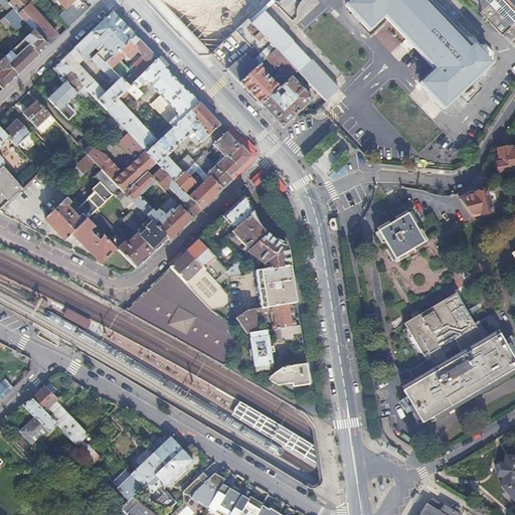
[(12,0),(9,3),(12,7),(18,14),(29,3),(32,0),(12,0)]
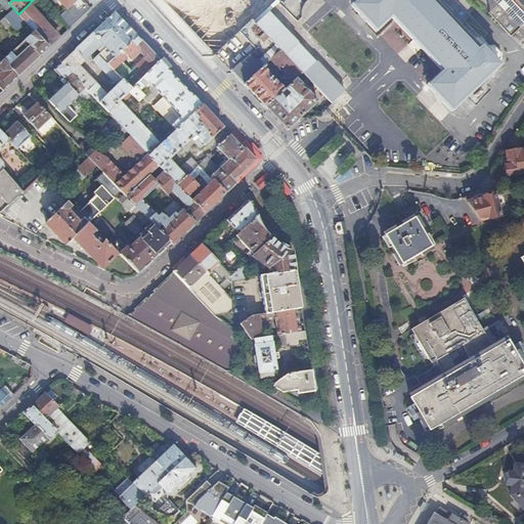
[(58,0),(67,9),(76,0),(90,0),(94,4),(98,0),(58,0)]
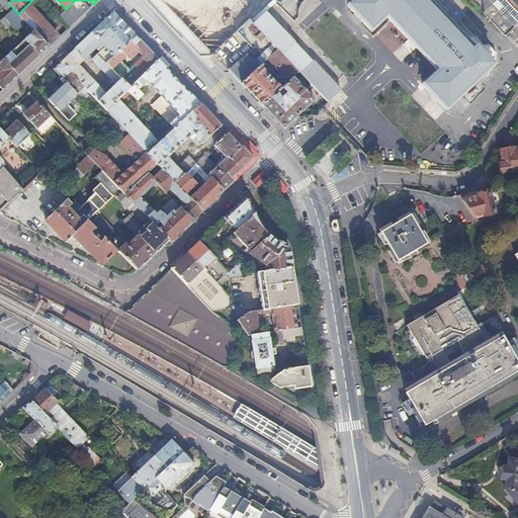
[(84,0),(75,0),(66,9),(59,15),(70,26),(90,6),(84,0)]
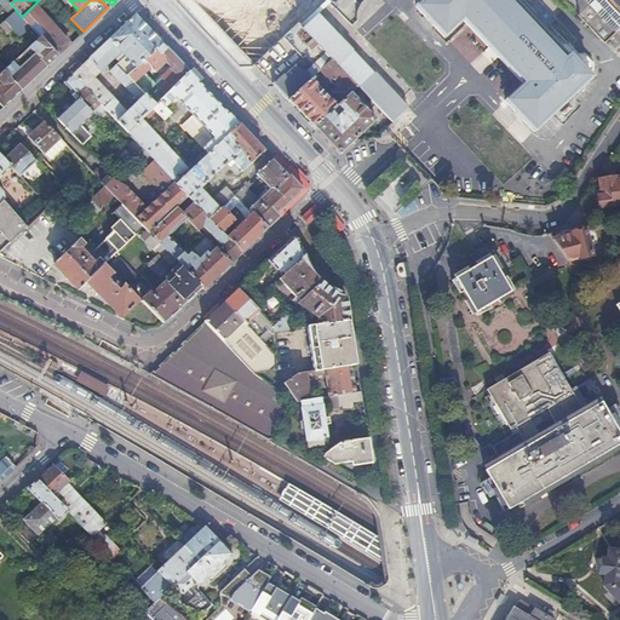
[(241,0),(281,39),(314,5),(309,0),(241,0)]
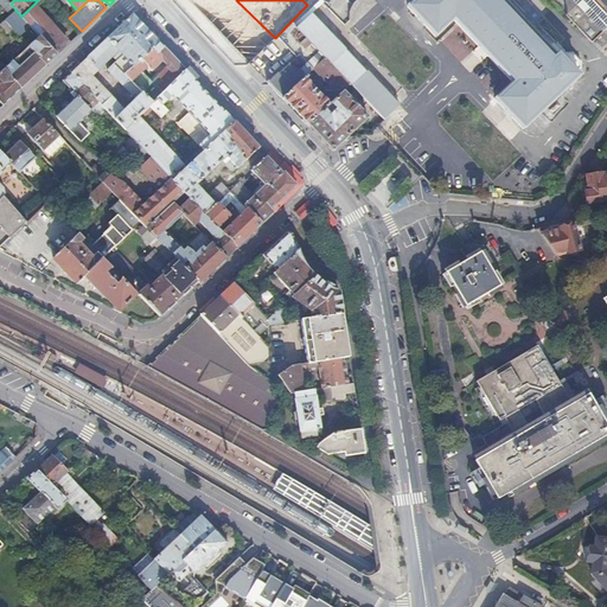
[(414,0),(409,5),(438,36),(457,18),(481,44),(490,53),(516,81),(496,98),(524,129),(582,76),(579,74),(583,70),(585,63),(576,53),(568,51),(567,50),(542,24),(537,29),(512,1),(513,0),(414,0)]
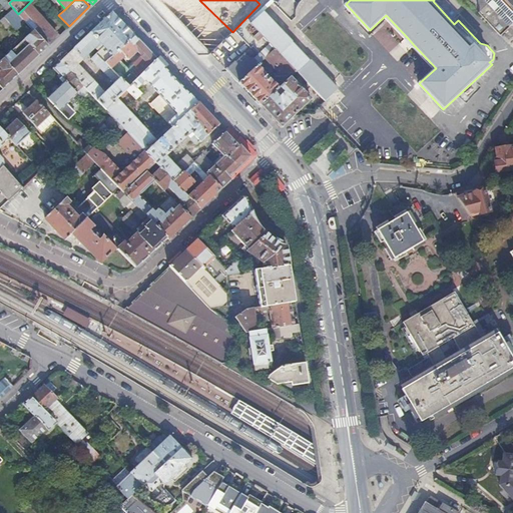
[(512,0),(469,0),(471,2),(500,33),(511,24),(512,25),(512,0)]
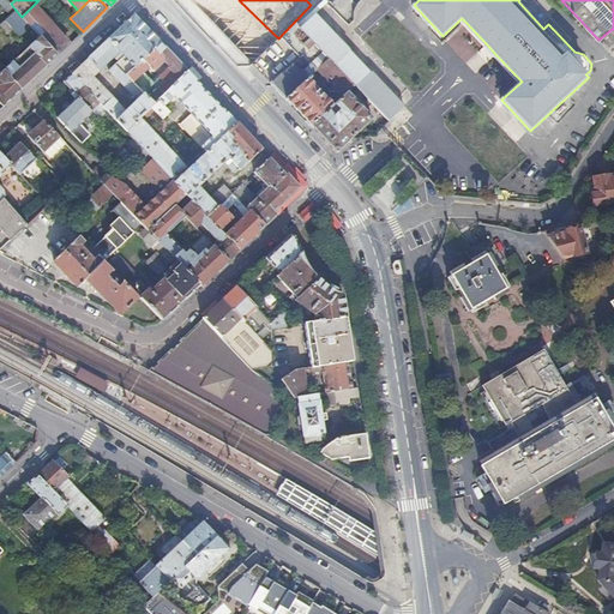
[(22,17),(14,8),(5,18),(13,26),(16,24),(22,31),(26,30),(29,34),(32,31),(38,37),(40,35),(59,53),(70,43),(35,4),(22,17)]
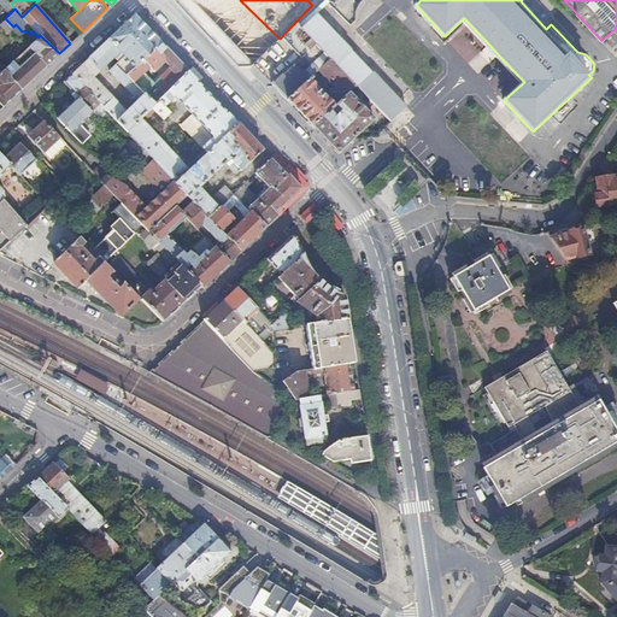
[(128,76),(162,43),(134,15),(81,65),(75,71),(98,97),(129,131),(141,119),(156,105),(128,76)]
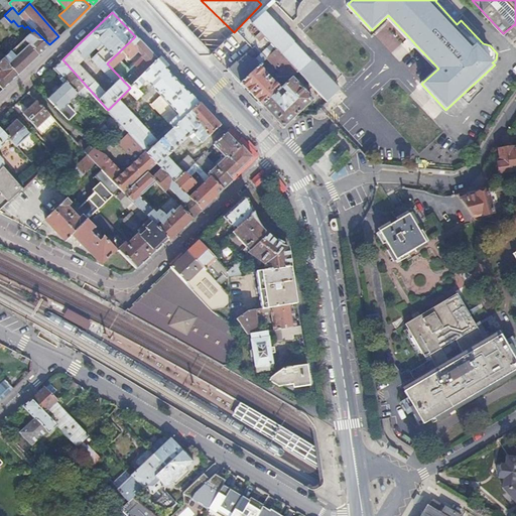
[(299,73),(327,103),(340,90),(314,61),(310,65),(292,45),(294,43),(265,12),(253,24),(258,30),(277,49),(299,73)]
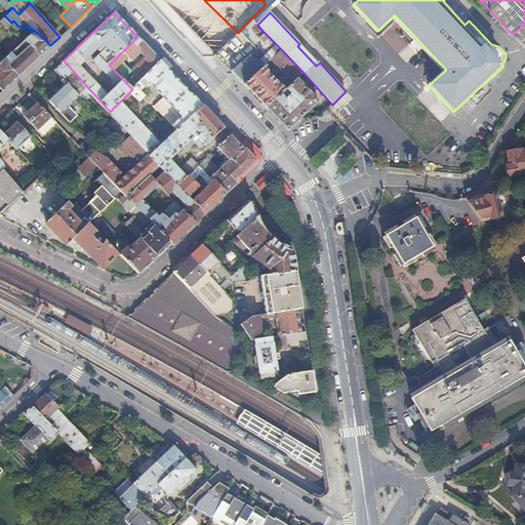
[(11,23),(4,15),(0,18),(0,19),(6,27),(9,25),(14,30),(16,29),(11,23)]
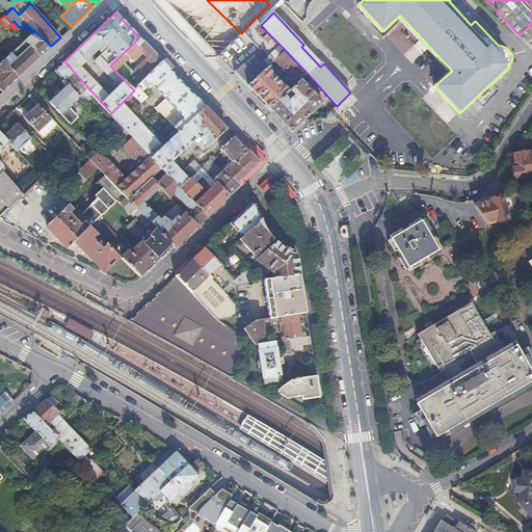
[(271,55),(276,60),(286,51),(266,31),(261,25),(257,21),(244,32),(262,50),(264,48),(271,55)]
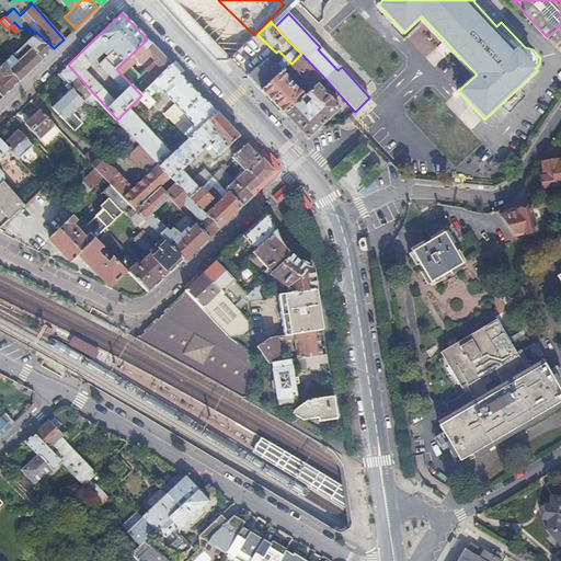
[(35,34),(27,41),(44,58),(52,50),(54,48),(36,32),(35,34)]
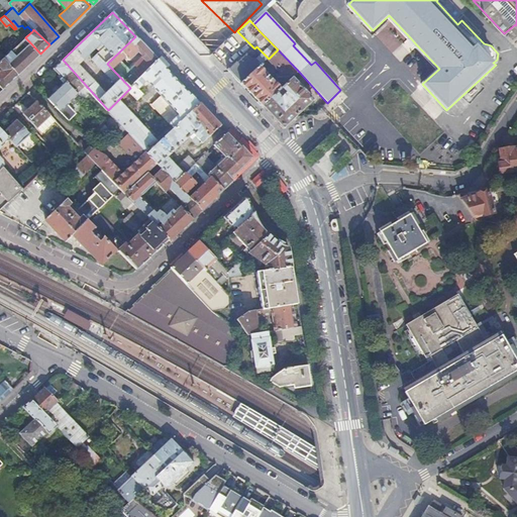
[(135,36),(107,64),(130,88),(134,85),(159,61),(135,36)]
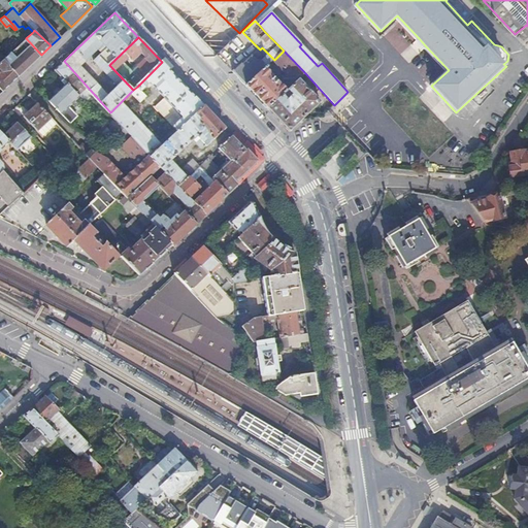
[(26,38),(4,59),(20,75),(41,55),(26,38)]
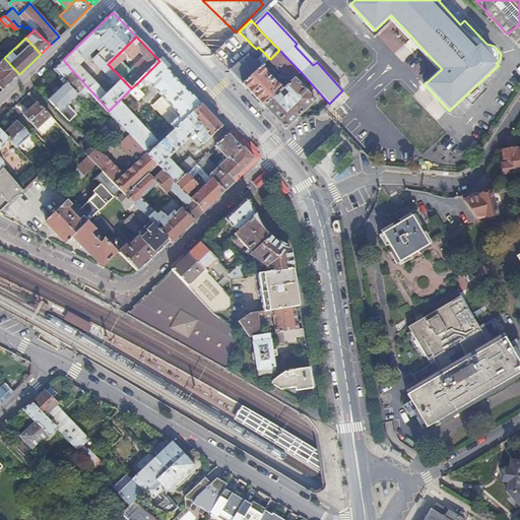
[(419,46),(412,38),(404,45),(411,53),(419,46)]
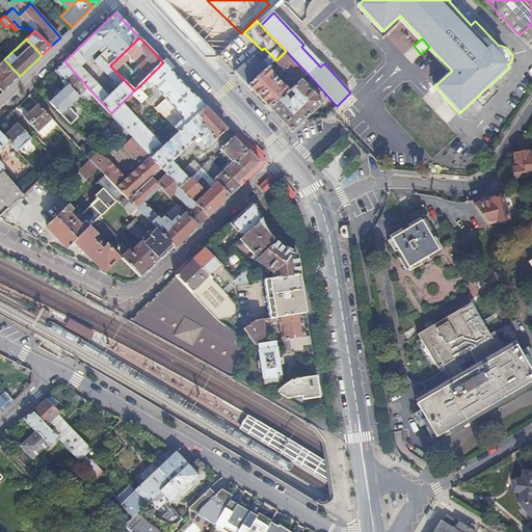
[(301,81),(309,75),(286,51),(276,60),(274,61),(290,77),(287,79),(285,87),(267,69),(248,87),(270,110),(284,99),(291,91),(301,81)]
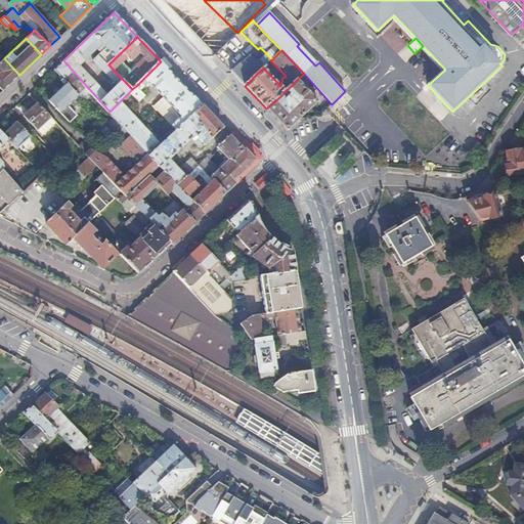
[(3,57),(0,54),(0,85),(4,89),(19,75),(4,58),(3,57)]
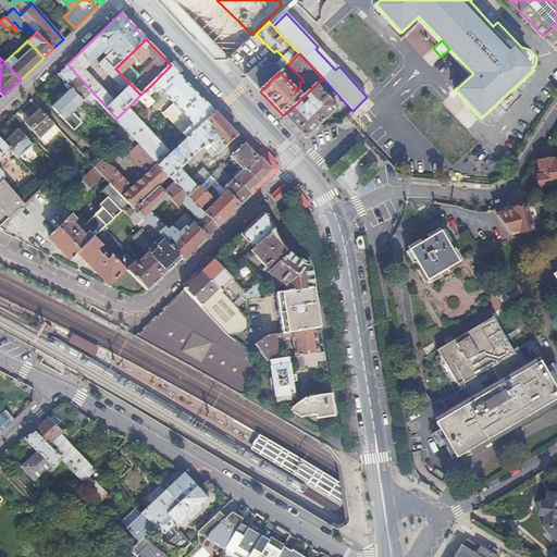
[(256,67),(245,76),(260,91),(280,72),(287,64),(289,63),(284,58),(277,64),(270,62),(267,59),(257,69),(256,67)]
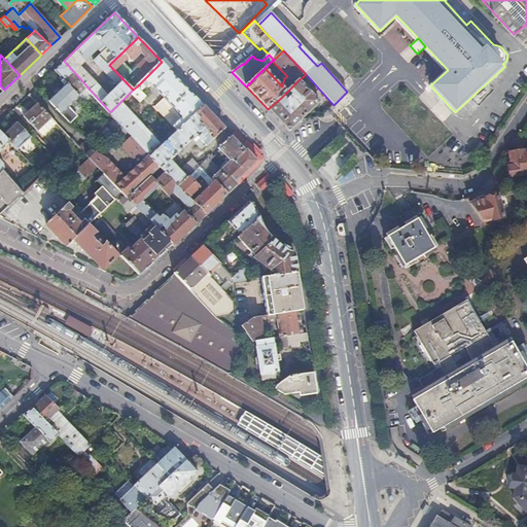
[(64,78),(62,80),(66,84),(68,82),(75,91),(83,82),(64,61),(55,69),(64,78)]
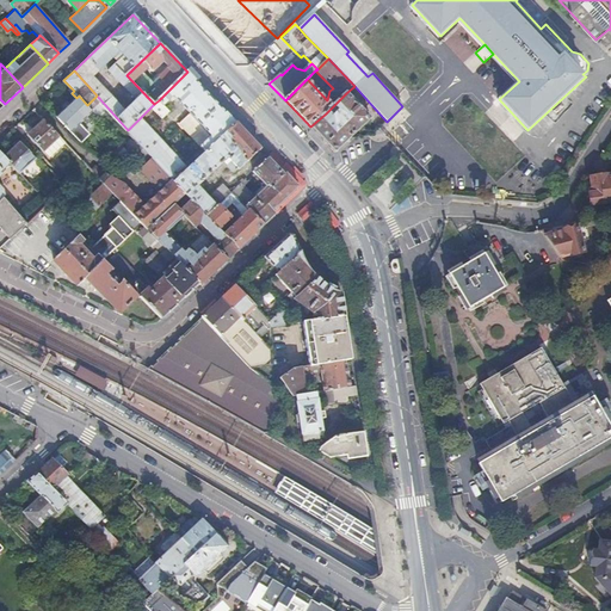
[(236,123),(187,72),(159,100),(165,105),(174,97),(190,113),(179,124),(203,148),(193,156),(198,160),(236,123)]
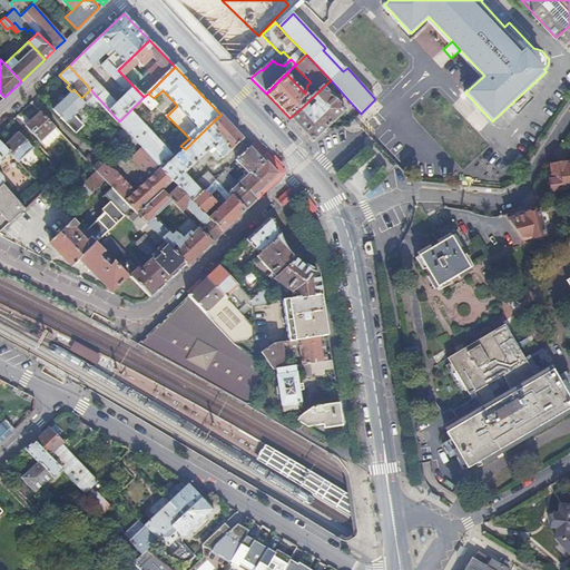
[(313,141),(327,129),(345,111),(323,87),(312,98),(316,104),(308,110),(304,106),(290,118),(313,141)]
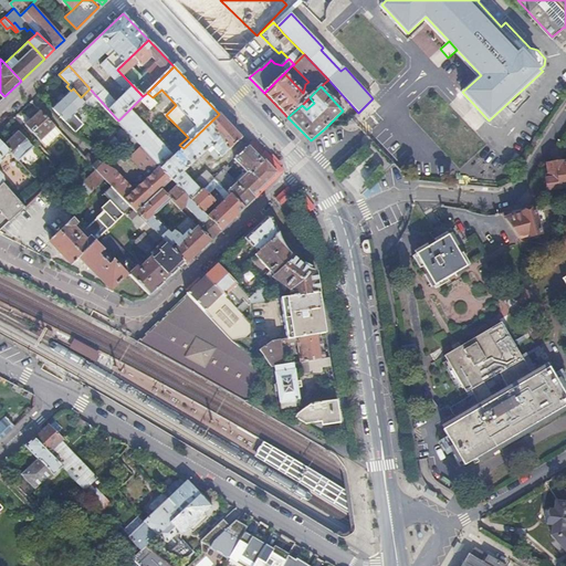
[(67,123),(87,104),(81,97),(73,88),(71,91),(53,108),(67,123)]
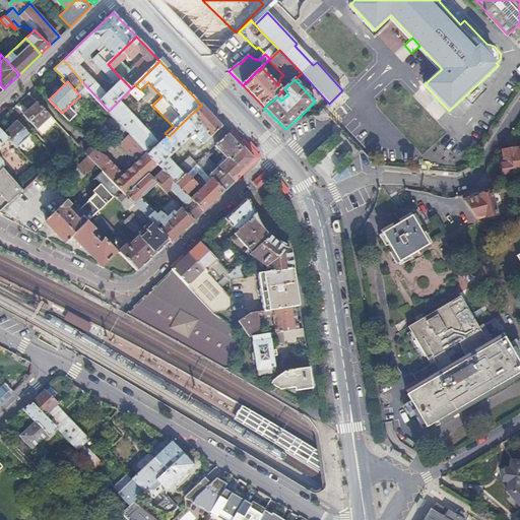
[(125,127),(127,130),(150,154),(160,144),(119,101),(109,111),(119,121),(125,127)]
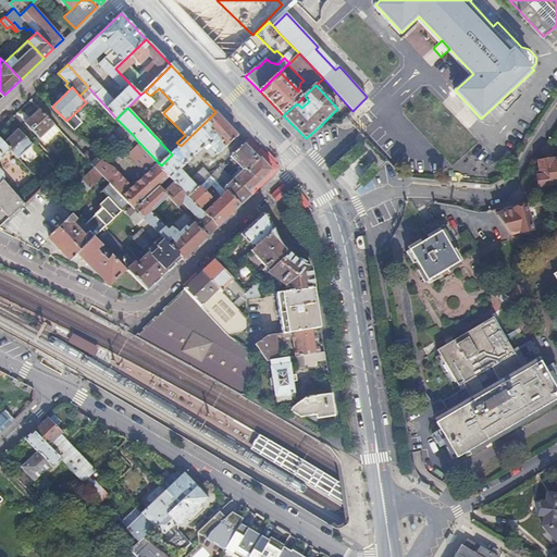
[(56,126),(39,109),(26,121),(42,139),(56,126)]
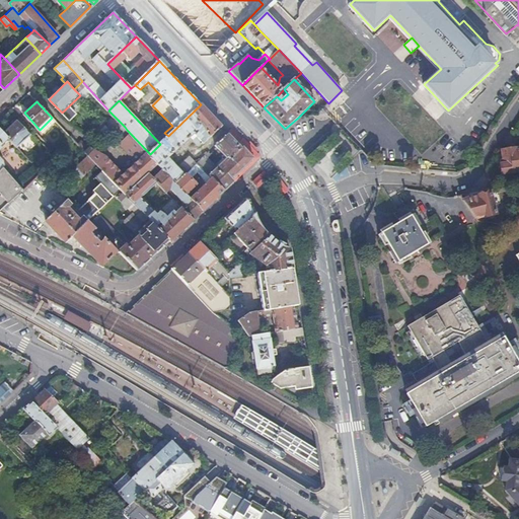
[(160,144),(150,154),(157,162),(174,182),(184,173),(196,163),(189,156),(176,168),(167,158),(182,144),(184,146),(189,142),(187,140),(194,134),(196,136),(193,139),(199,147),(221,127),(201,104),(168,136),(160,144)]
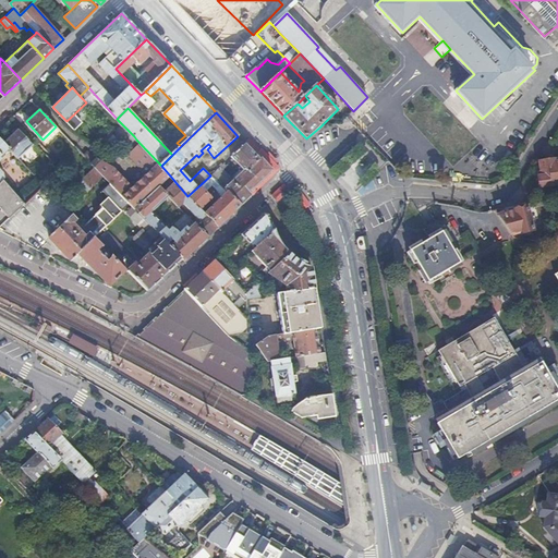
[(56,126),(43,138),(48,145),(61,133),(56,126)]
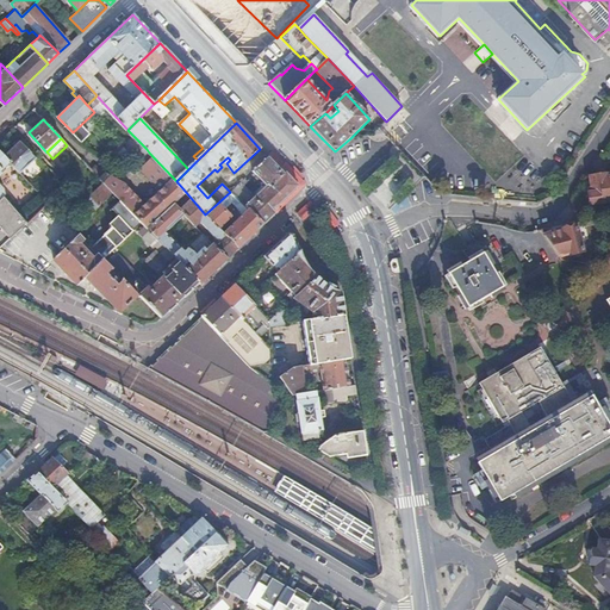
[(132,150),(138,156),(147,149),(139,142),(132,150)]
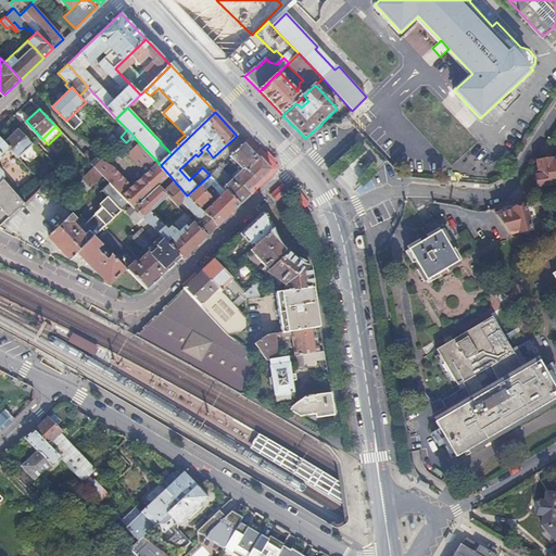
[(2,143),(10,152),(16,159),(29,146),(16,130),(2,143)]
